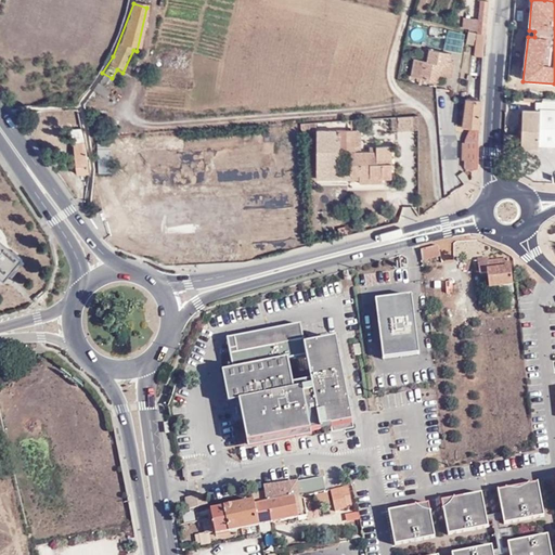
[(476,36),(476,22),(462,22),(460,34),(464,35),(470,36),(476,36)]
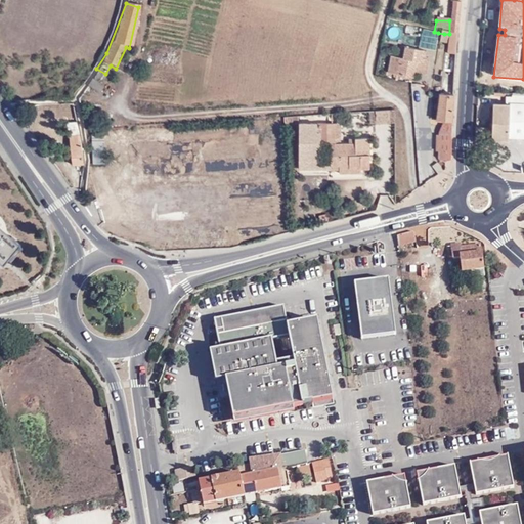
[(436,46),(444,46),(444,34),(438,33),(436,46)]
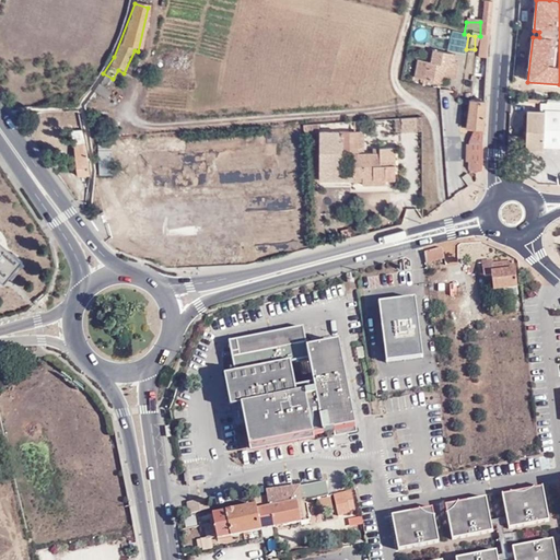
[(483,45),(482,37),(480,36),(475,36),(475,49),(474,57),(482,58),(483,45)]
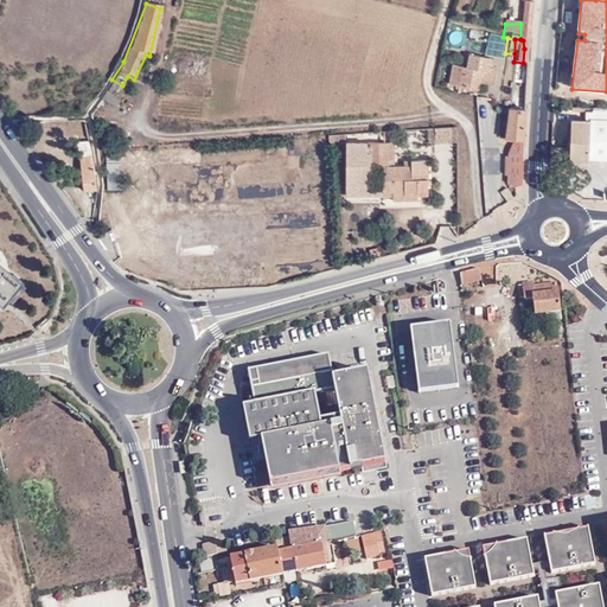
[(458,72),(457,89),(474,90),(474,88),(474,75),(483,75),(484,68),(484,59),(462,57),(461,72),(458,72)]
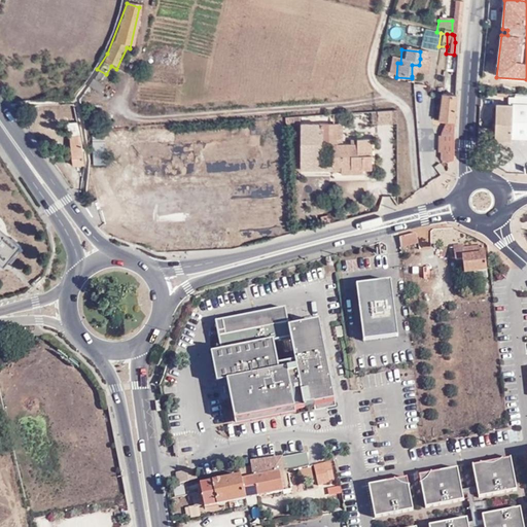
[(412,65),(412,76),(424,77),(426,59),(420,59),(419,65),(412,65)]
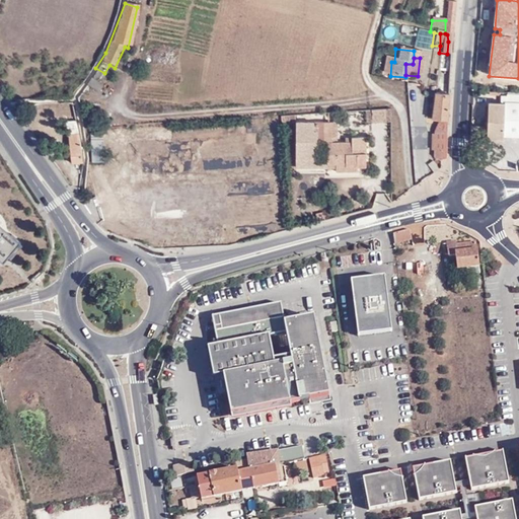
[(382,76),(390,76),(391,62),(382,61),(382,76)]
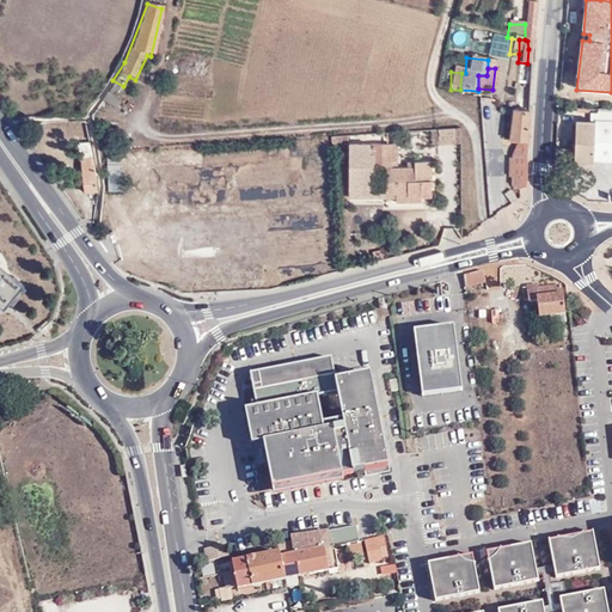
[(120,103),(105,92),(98,102),(114,112),(120,103)]
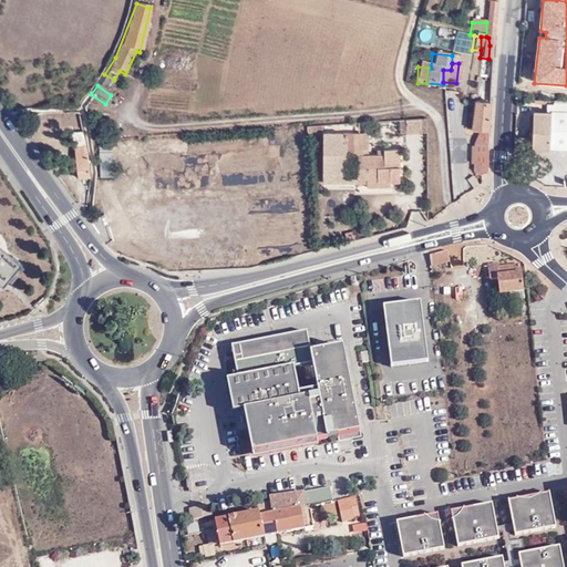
[(550,148),(566,148),(566,100),(555,100),(555,105),(547,104),(547,112),(534,111),(533,137),(515,137),(514,154),(524,154),(524,151),(549,152),(550,148)]
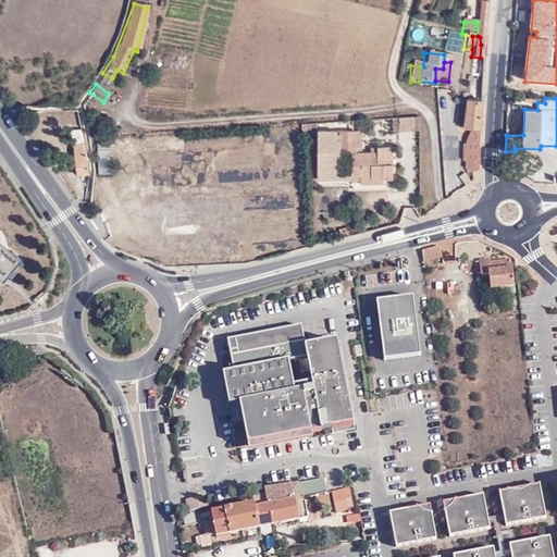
[(480,169),(482,100),(467,99),(463,127),(472,128),(467,140),(467,144),(465,144),(465,160),(467,161),(466,168),(469,169),(470,171),(471,171),(473,171),(480,169)]
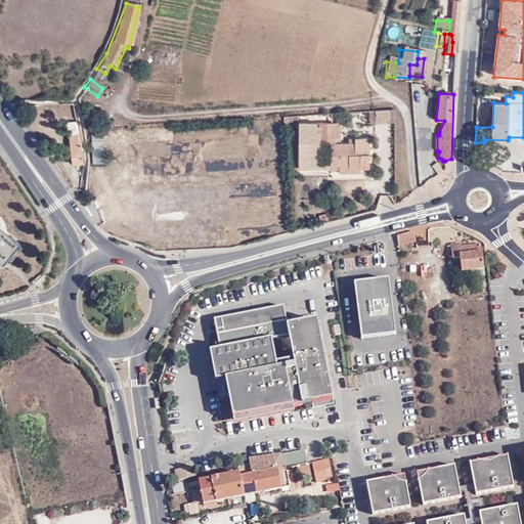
[(376,124),(395,123),(395,110),(376,111),(376,123),(376,124)]
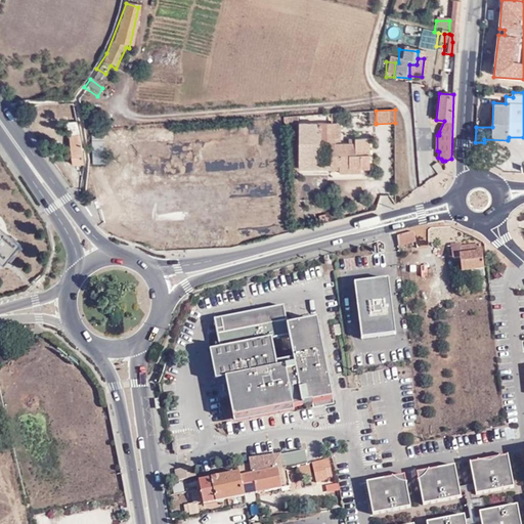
[(317,132),(317,123),(299,123),(299,160),(320,160),(319,144),(319,132),(317,132)]
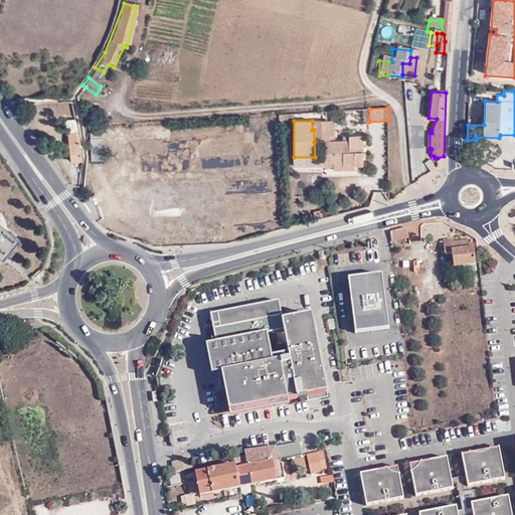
[(330,136),(329,121),(312,121),(312,130),(314,130),(314,142),(325,142),(325,162),(334,162),(334,165),(355,165),(354,163),(363,162),(363,136),(354,136),(354,137),(343,137),(343,140),(335,141),(335,136),(330,136)]
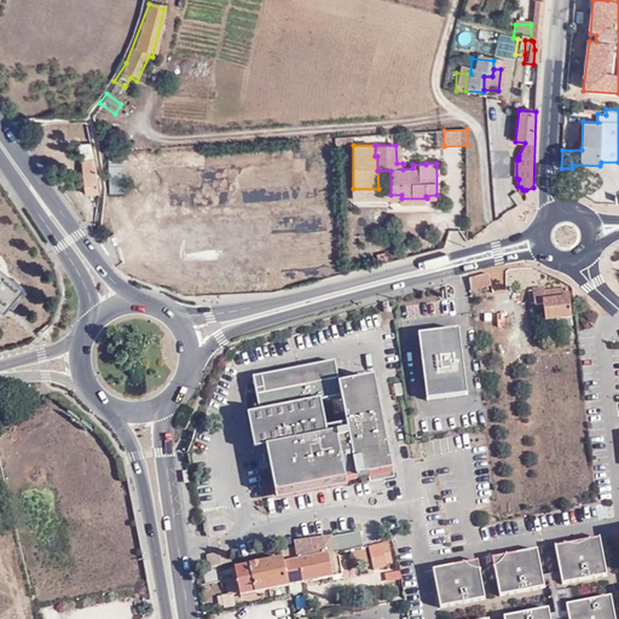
[(81,197),(98,196),(94,171),(88,146),(76,148),(81,197)]
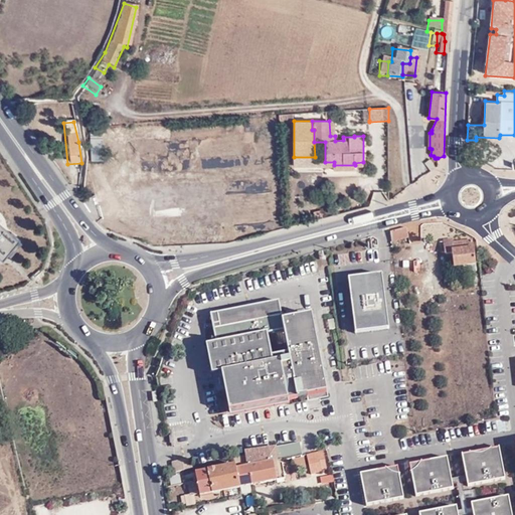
[(91,163),(102,162),(100,133),(89,134),(91,163)]
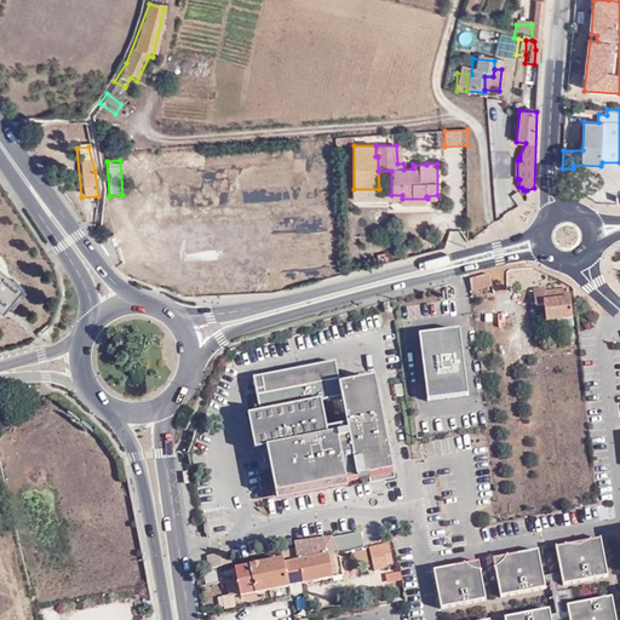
[(379,189),(354,189),(354,201),(379,200),(379,189)]
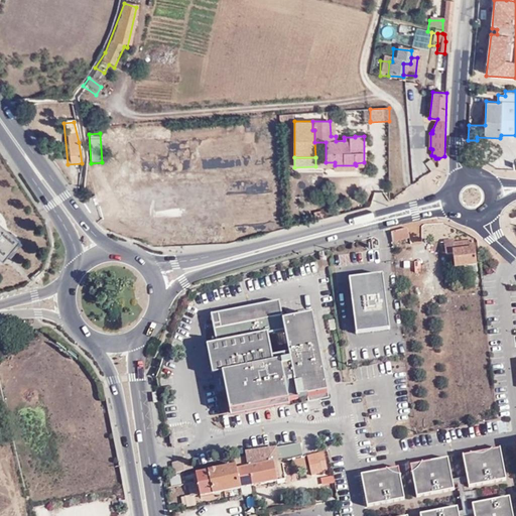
[(436,167),(430,160),(425,163),(431,171),(436,167)]
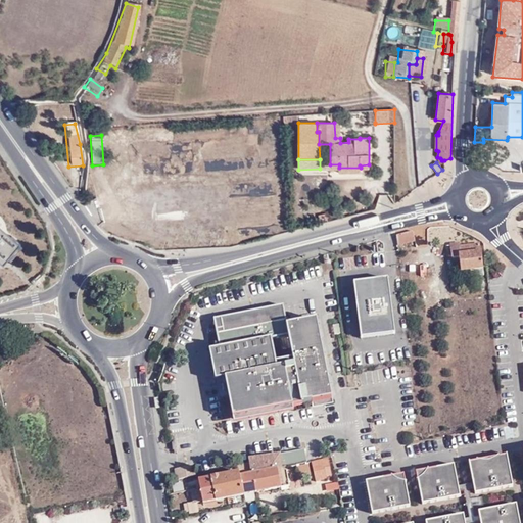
[(0,264),(1,265),(18,244),(0,229),(0,264)]
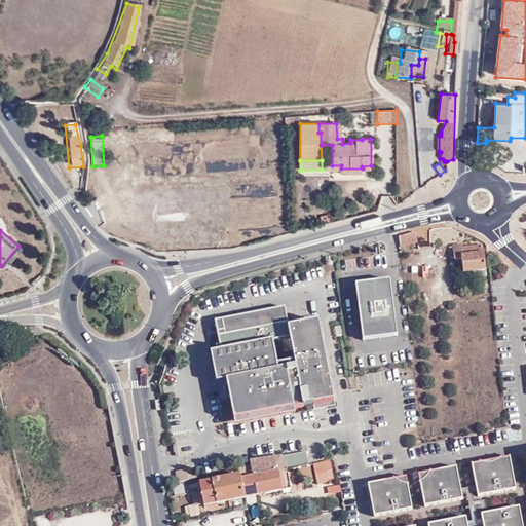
[(400,237),(402,246),(417,241),(416,232),(400,237)]
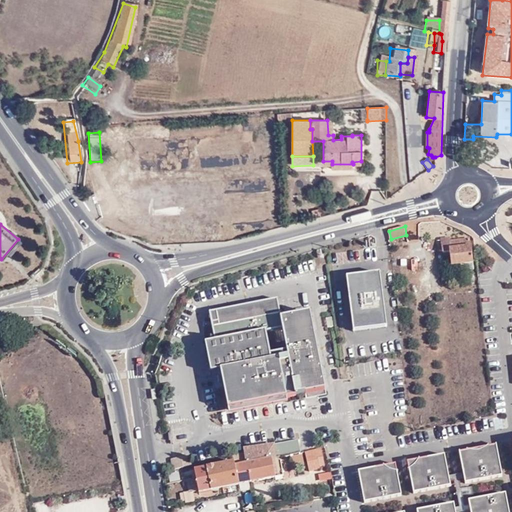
[(447,254),(448,269),(471,266),(469,248),(467,248),(466,241),(448,243),(447,240),(440,241),(441,254),(447,254)]
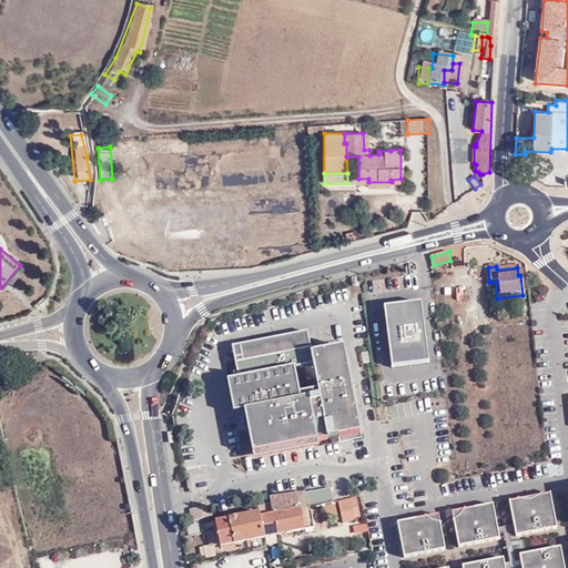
[(374,292),(398,288),(397,279),(373,282),(374,292)]
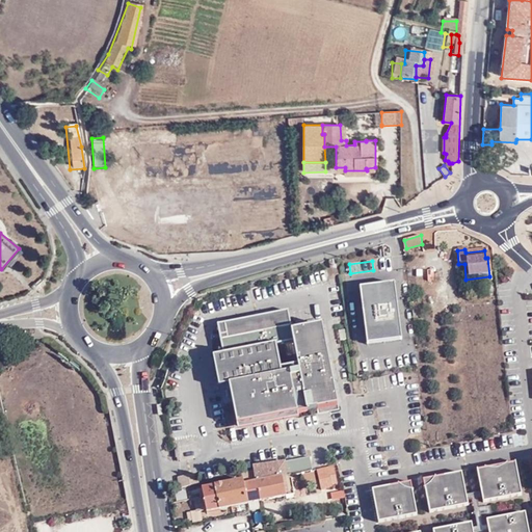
[(367,340),(402,336),(395,278),(360,283),(367,340)]
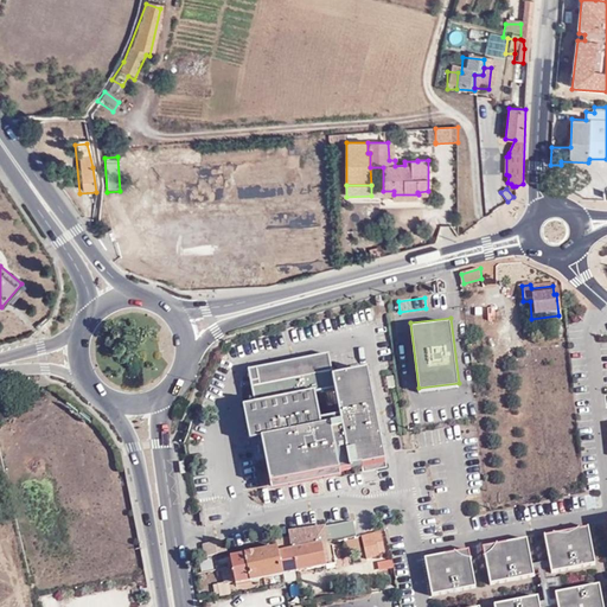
[(262,436),(270,484),(387,461),(368,369),(336,375),(333,376),(328,352),(250,368),(256,402),(243,406),(250,439),(262,436)]
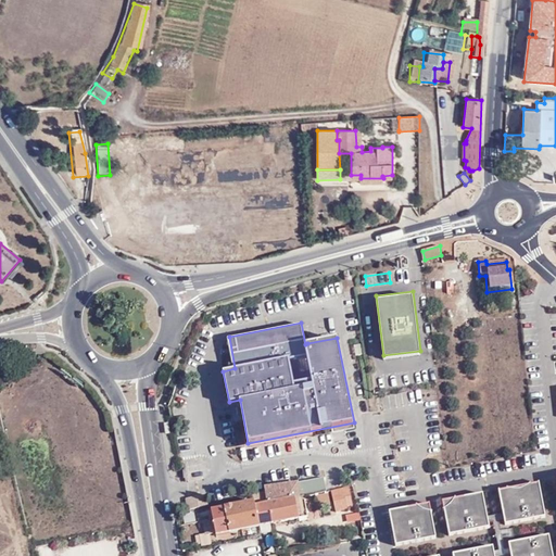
[(311,495),(317,494),(315,478),(301,481),(261,489),(262,493),(263,496),(264,504),(301,496),(311,495)]
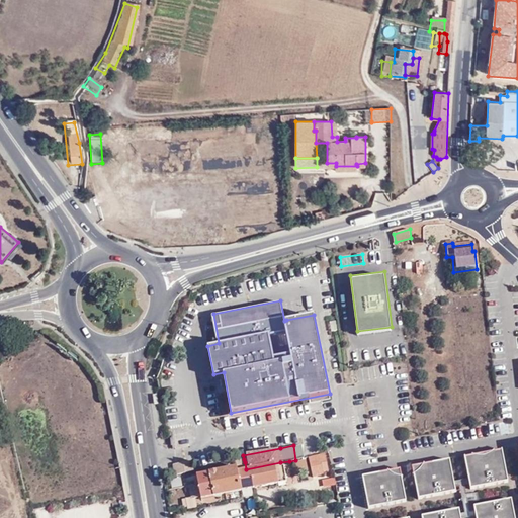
[(503,449),(465,456),(471,486),(508,479),(503,449)]
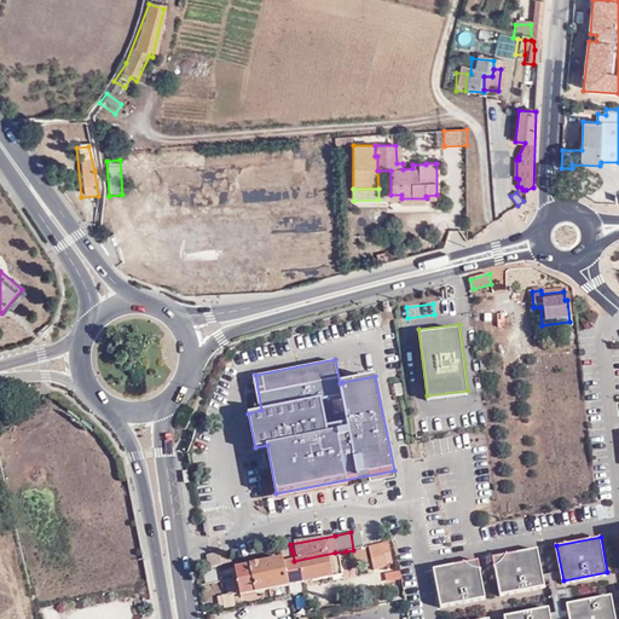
[(387,567),(382,544),(353,550),(357,574),(387,567)]
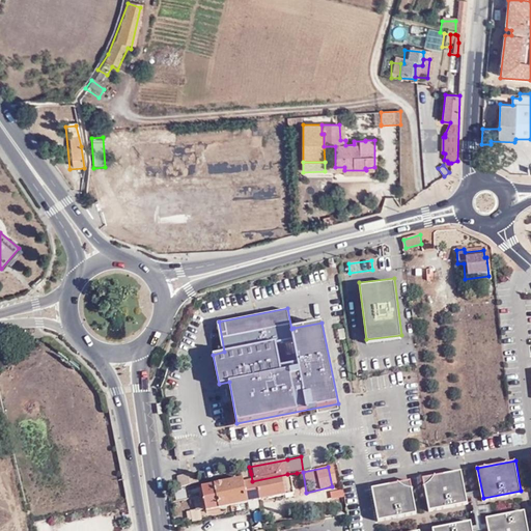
[(468,503),(465,469),(423,473),(427,508),(468,503)]
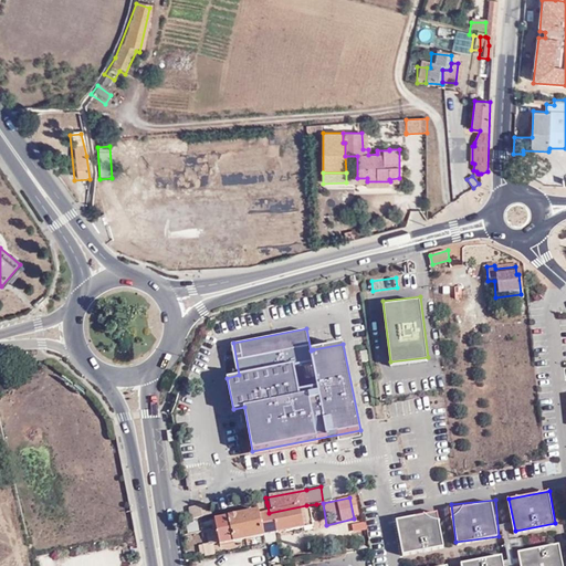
[(206,504),(196,506),(197,514),(191,515),(192,520),(209,515),(206,504)]
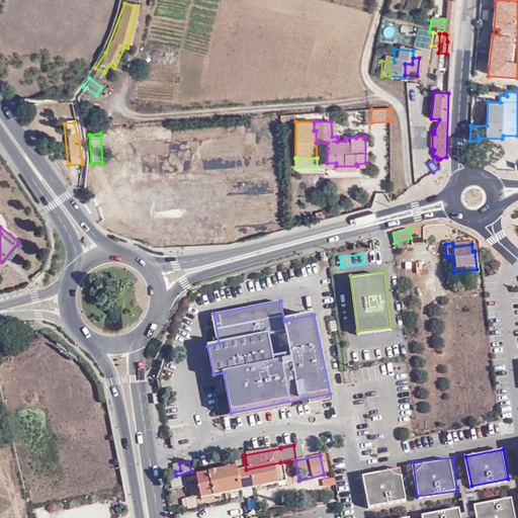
[(280,462),(246,469),(249,489),(284,482),(280,462)]
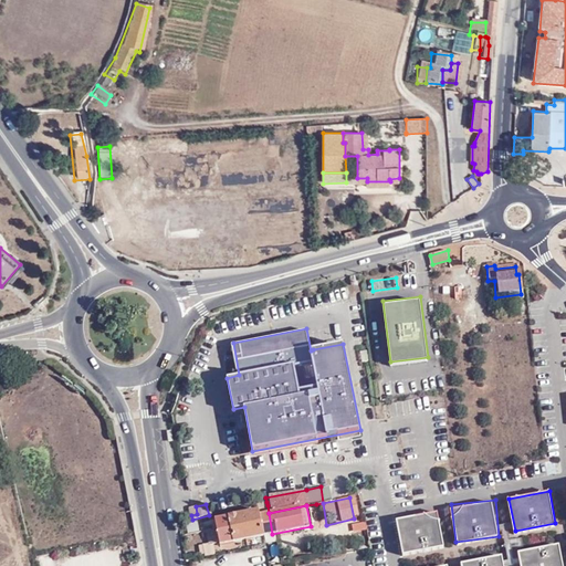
[(218,542),(218,545),(249,540),(262,536),(260,515),(260,511),(213,520),(215,528),(218,542)]
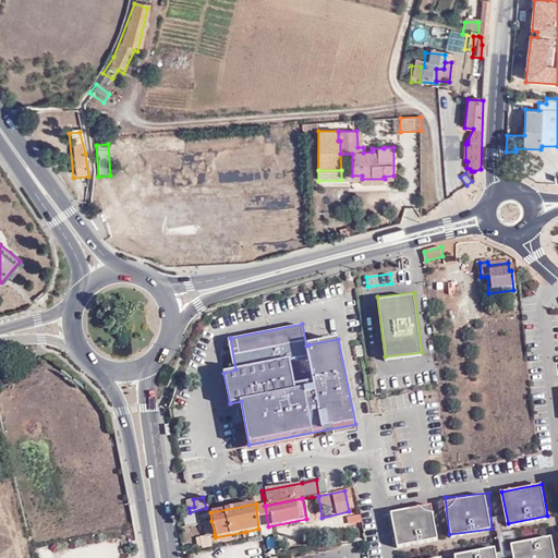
[(256,508),(258,529),(262,528),(268,526),(265,506),(256,508)]
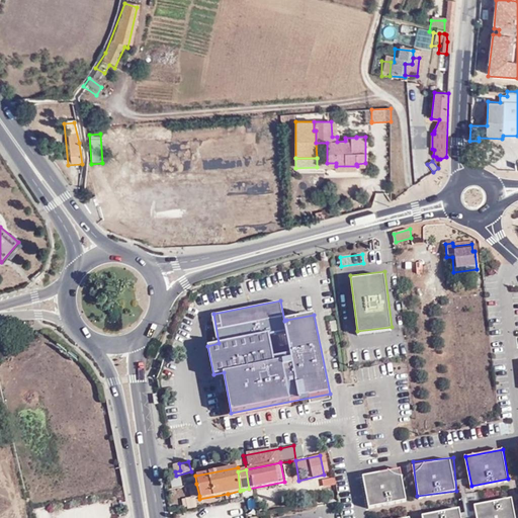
[(399,469),(362,477),(368,507),(405,500),(399,469)]
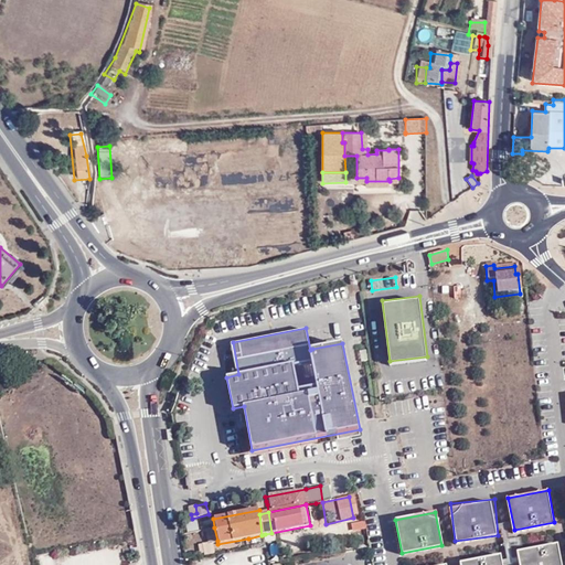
[(205,544),(217,541),(214,528),(204,531),(205,544)]
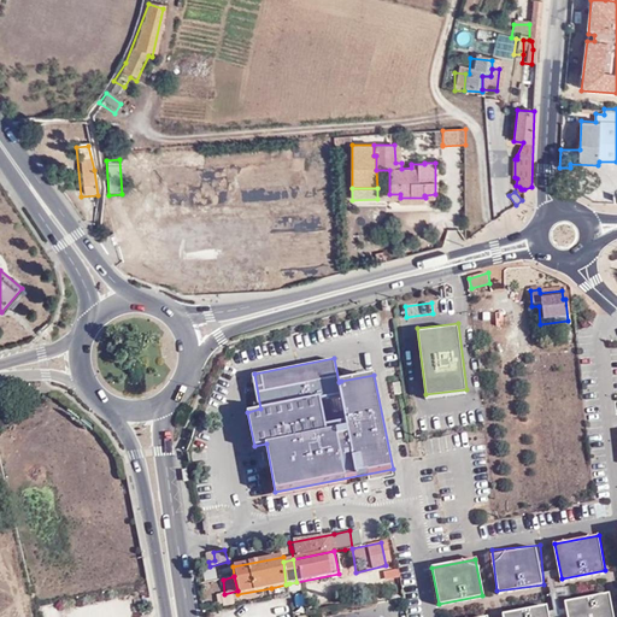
[(274,599),(287,595),(286,585),(271,588),(274,599)]
